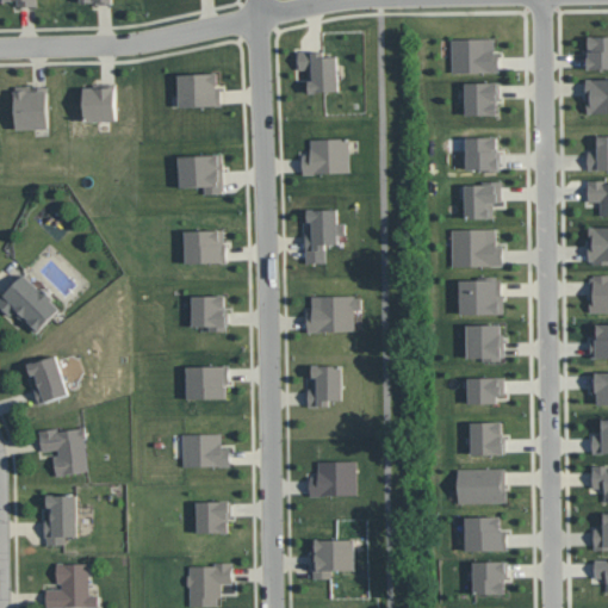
[(607,37),(607,69),(583,70),(584,57),(587,57),(587,53),(591,53),(591,49),(587,49),(587,38),(607,37)]
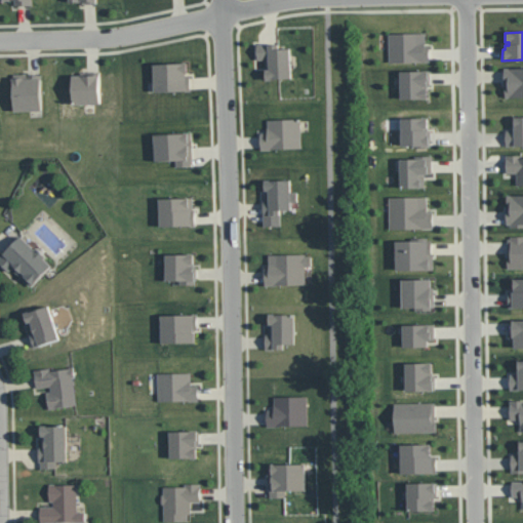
[(428,47),(428,64),(388,64),(388,35),(424,34),(424,47),(428,47)]
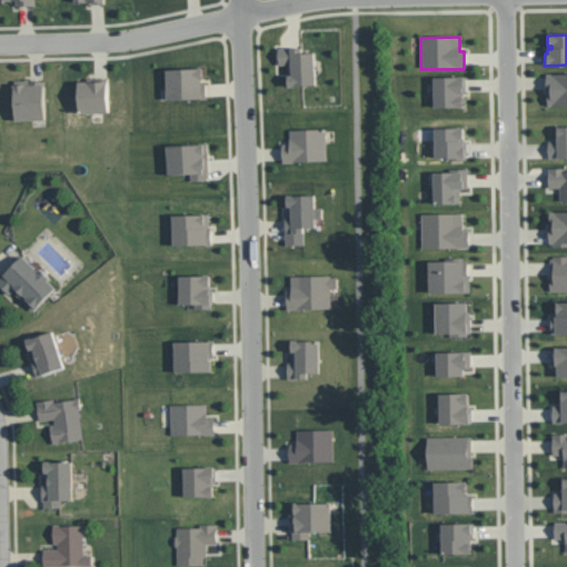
[(314,53),(315,86),(286,87),(286,66),(278,66),(277,49),(301,49),(300,55),(314,53)]
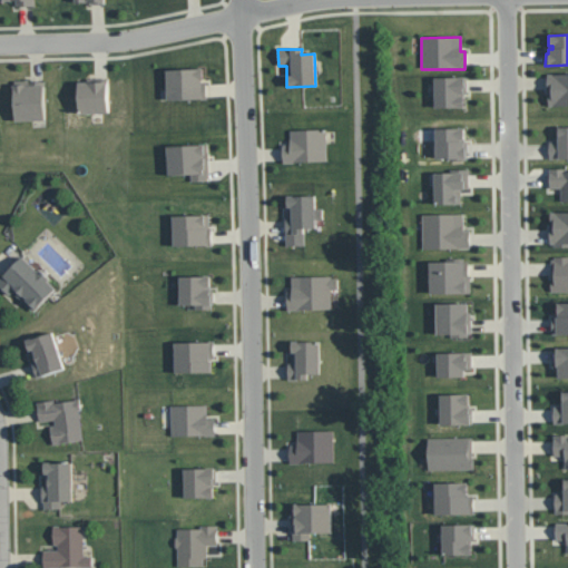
[(205,82),(205,99),(201,100),(166,101),(165,71),(202,69),(202,82),(205,82)]
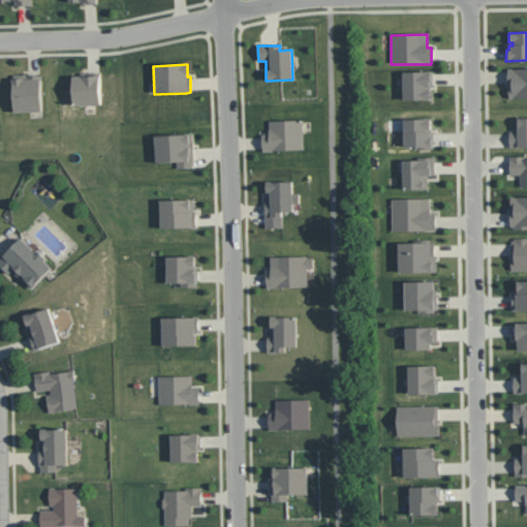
[(526,69),(526,98),(507,98),(507,86),(506,86),(506,69),(526,69)]
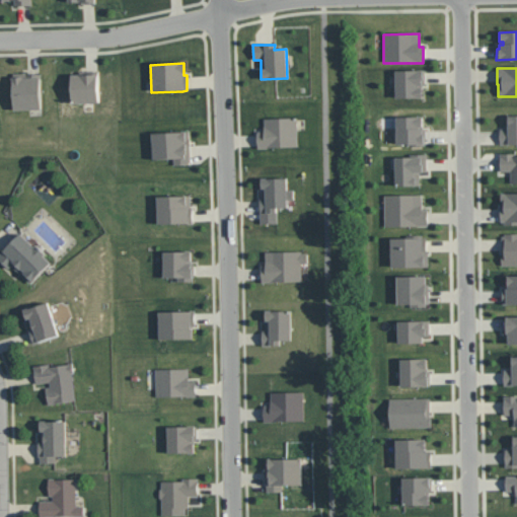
[(423,71),(424,85),(418,85),(418,88),(422,88),(422,98),(395,98),(394,71),(423,71)]
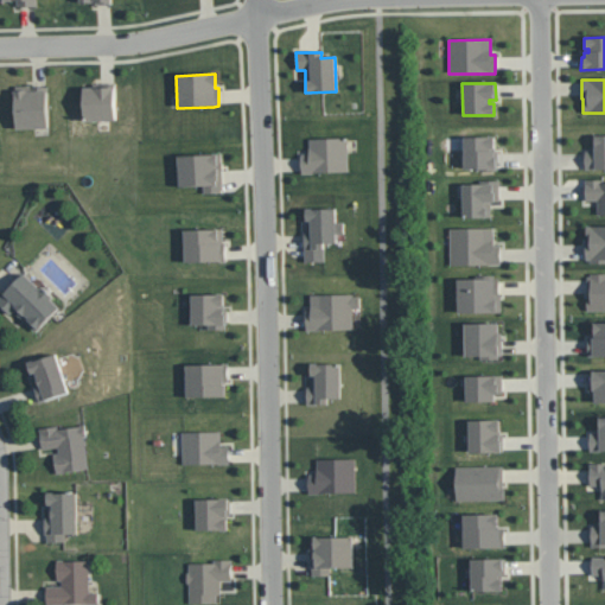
[(113,84),(114,120),(83,121),(82,88),(91,89),(91,86),(113,84)]
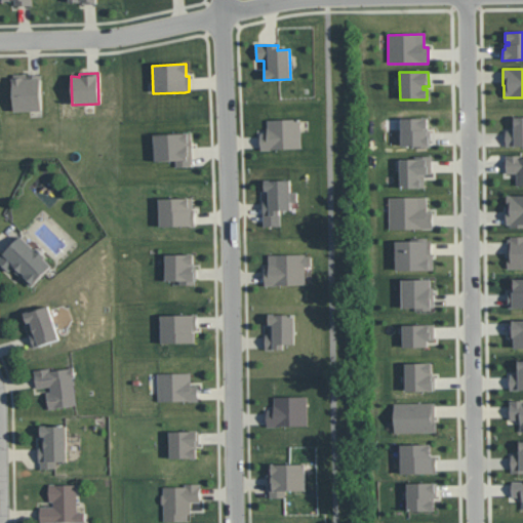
[(40,76),(40,112),(12,112),(11,75),(26,75),(26,76),(40,76)]
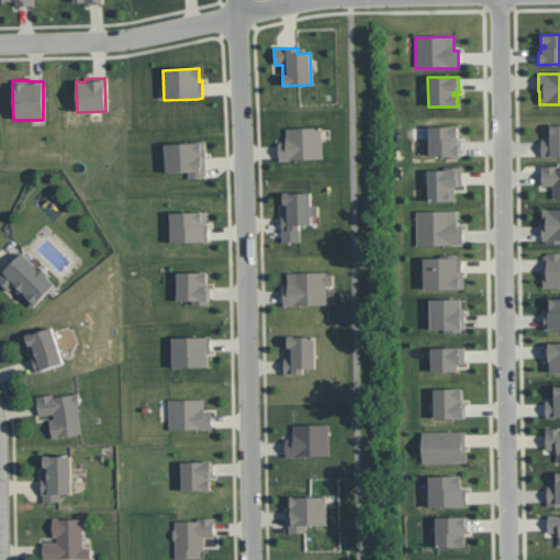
[(559,126),(559,157),(540,157),(540,141),(547,141),(546,134),(549,134),(549,126),(559,126)]
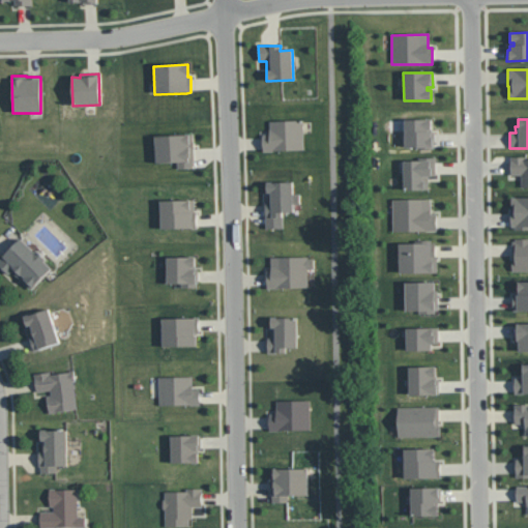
[(433,148),(431,148),(431,149),(415,150),(414,148),(404,148),(404,120),(431,120),(431,133),(433,133),(433,148)]
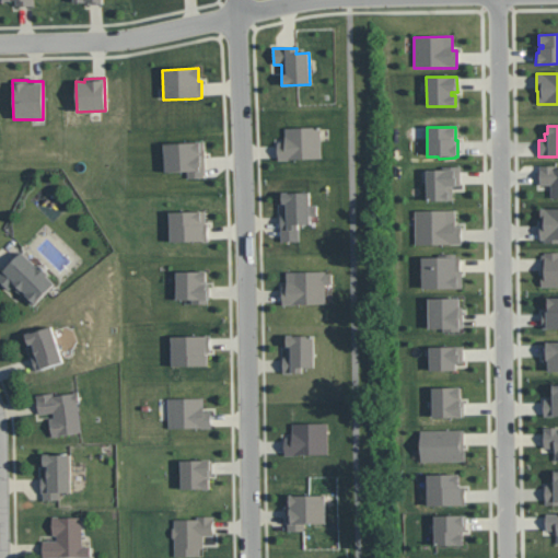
[(320,128),(321,160),(277,162),(277,143),(285,142),(285,129),(320,128)]
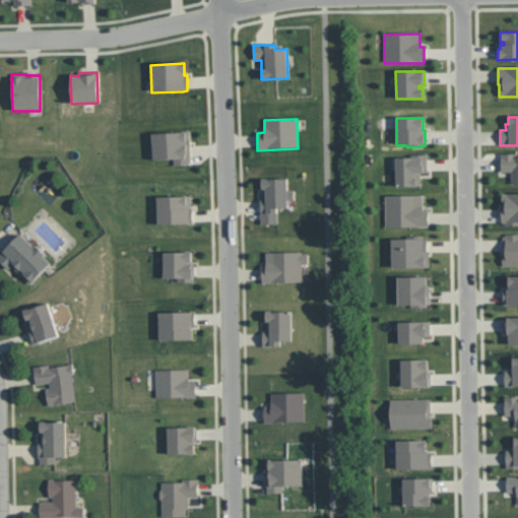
[(188,132),(189,158),(188,158),(188,166),(173,167),(173,159),(152,160),(151,135),(182,133),(188,132)]
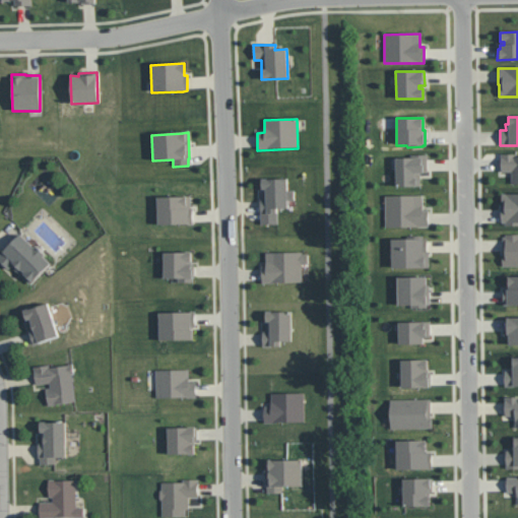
[(426,154),(426,173),(418,174),(418,187),(395,187),(395,158),(409,158),(409,155),(426,154)]
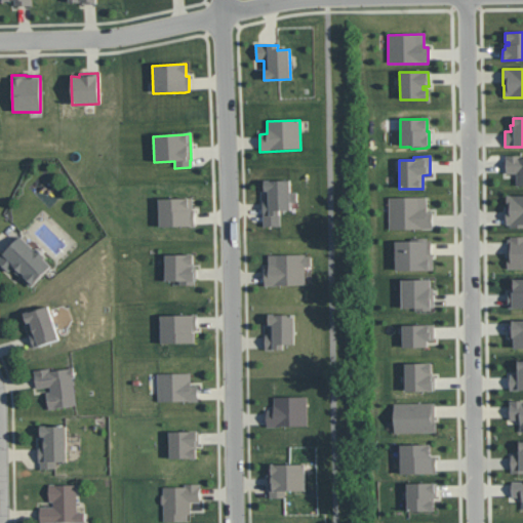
[(522,158),(522,186),(515,187),(515,174),(505,174),(505,157),(520,156),(520,159),(522,158)]
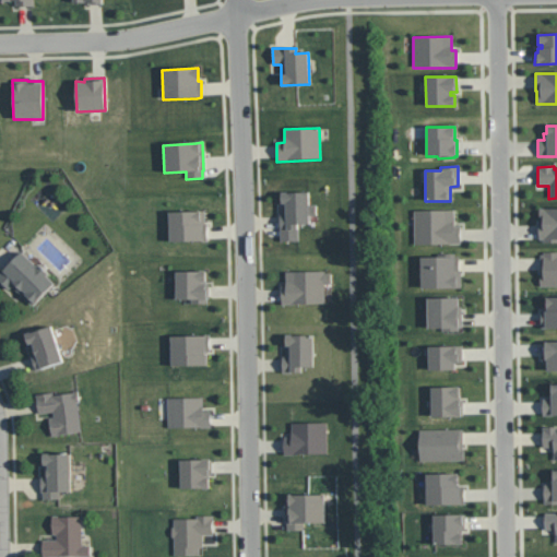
[(315,205),(315,215),(309,216),(309,225),(297,225),(297,243),(280,243),(279,215),(281,214),(281,193),(308,193),(308,205),(315,205)]
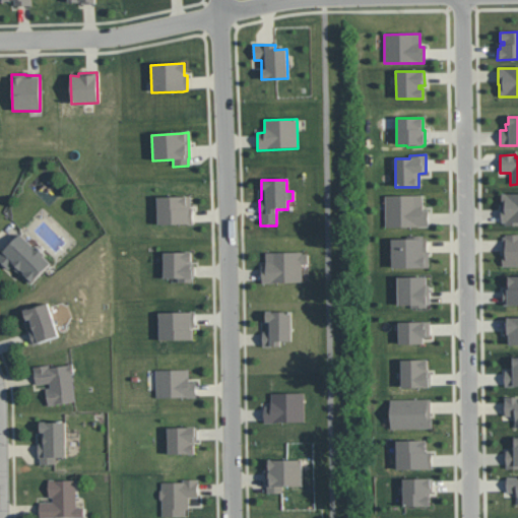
[(517,194),(517,225),(504,225),(504,223),(500,223),(500,207),(501,207),(501,204),(500,204),(500,194),(517,194)]
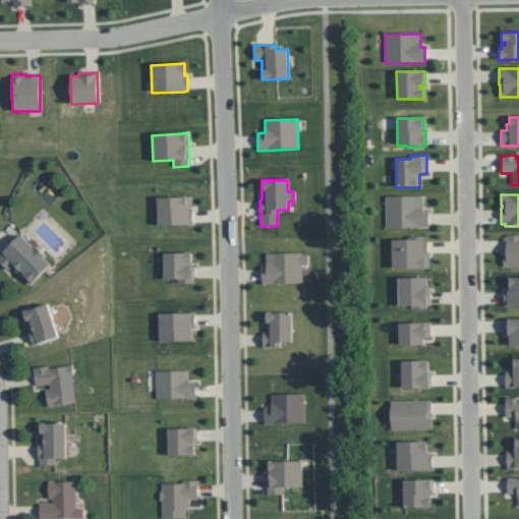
[(427,212),(428,227),(385,228),(385,196),(422,196),(421,212),(427,212)]
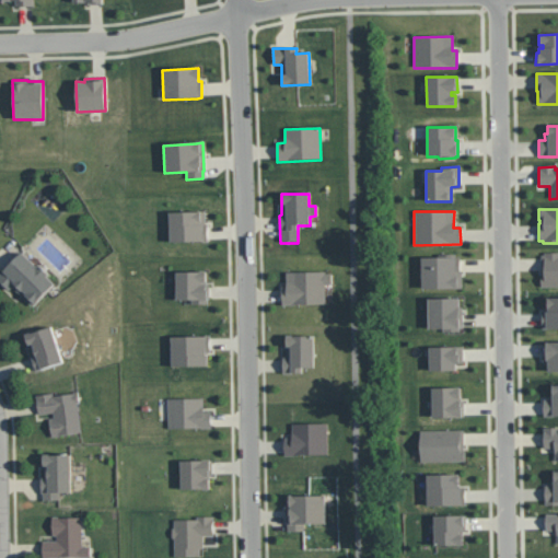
[(206,224),(207,243),(170,243),(169,212),(204,212),(205,224),(206,224)]
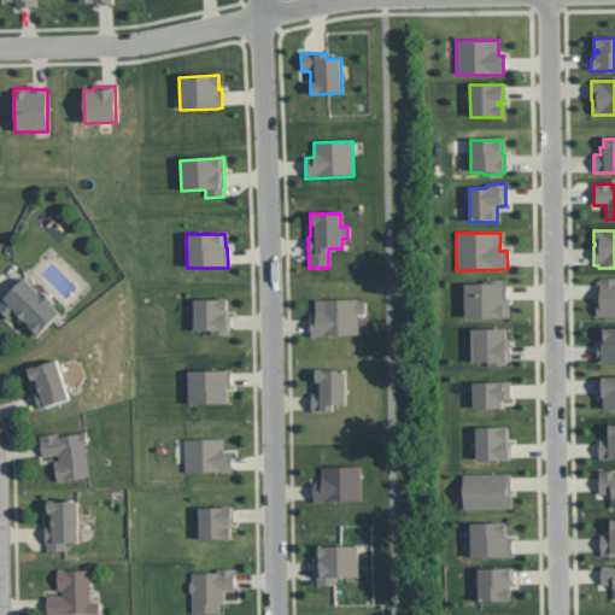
[(59,314),(34,339),(12,317),(9,321),(0,312),(0,302),(23,279),(39,294),(41,292),(53,303),(51,305),(59,314)]
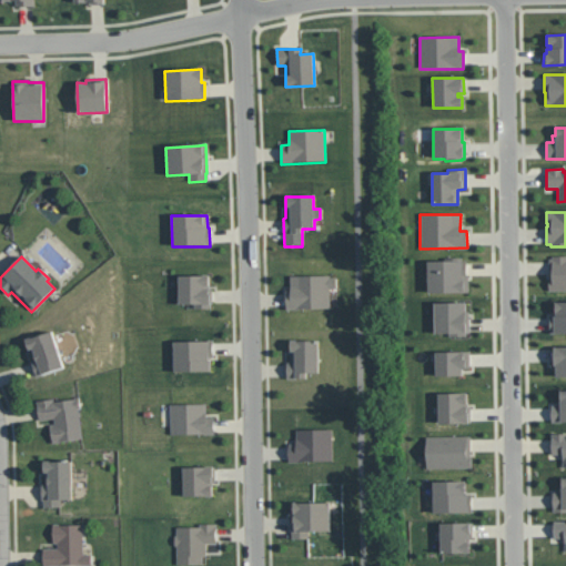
[(565,291),(547,291),(547,260),(551,260),(551,258),(565,256),(565,291)]
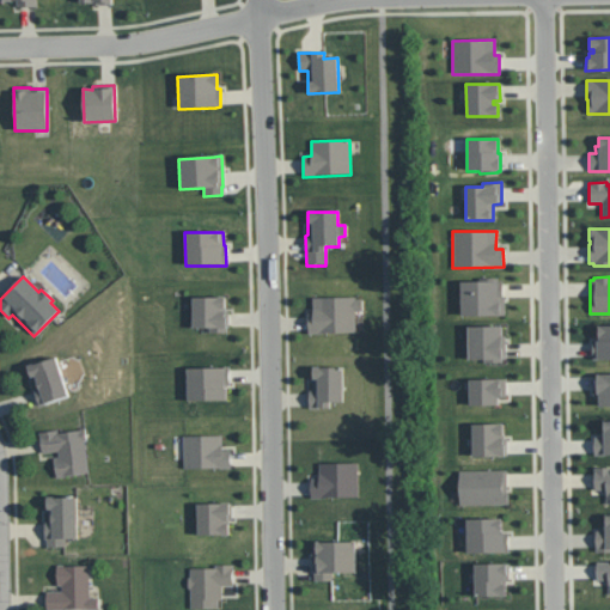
[(501,281),(501,299),(504,299),(504,316),(459,317),(459,282),(479,282),(479,279),(496,279),(496,281),(501,281)]
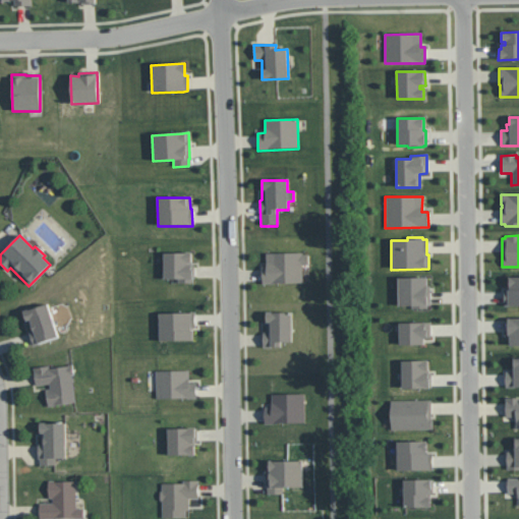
[(193,266),(193,280),(192,280),(192,283),(177,283),(176,279),(163,280),(163,253),(190,253),(190,265),(193,266)]
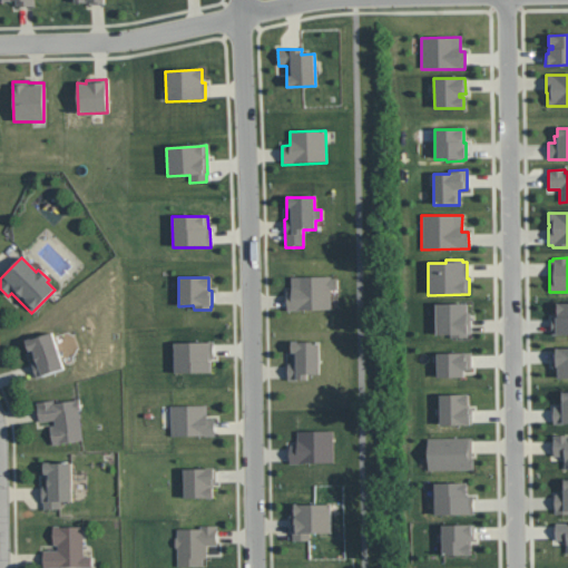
[(335,280),(336,291),(331,291),(330,310),(286,311),(286,292),(290,292),(291,277),(330,277),(330,278),(335,280)]
